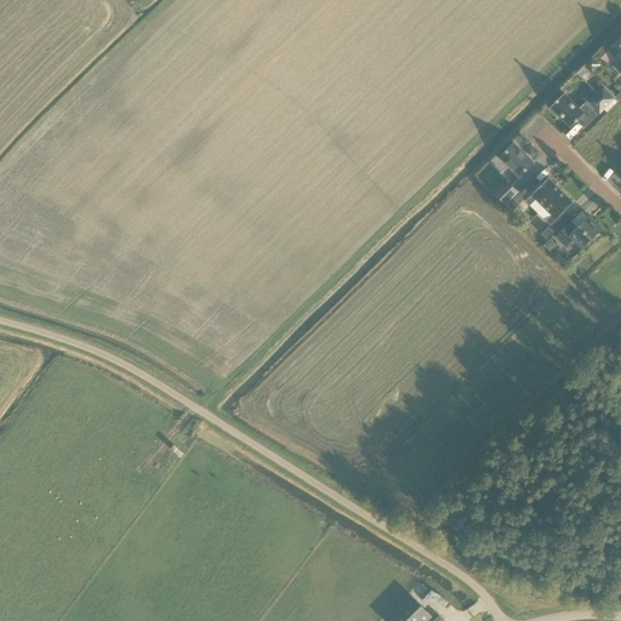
[(611,50),(610,51),(616,57),(617,56),(620,60),(620,38),(610,49),(611,50)]
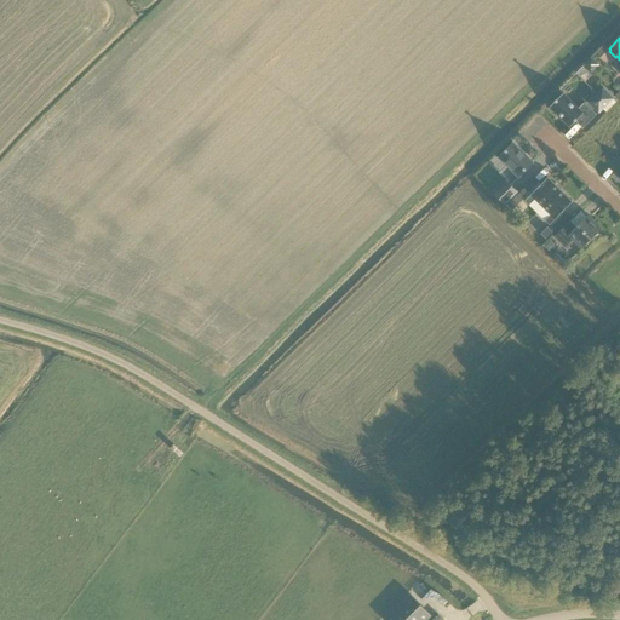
[(585,65),(592,73),(601,64),(592,57),(585,65)]
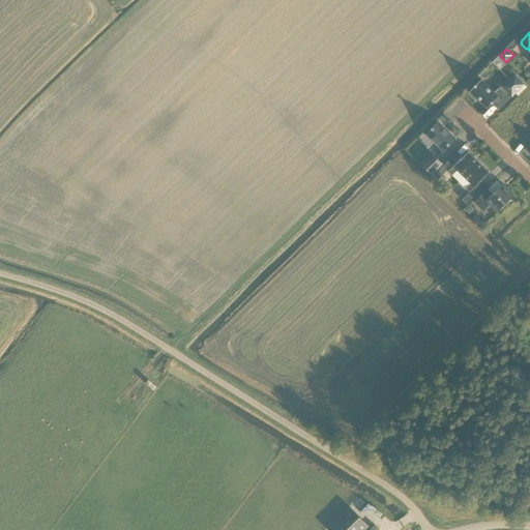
[(512,96),(524,85),(516,76),(504,87),(512,96)]
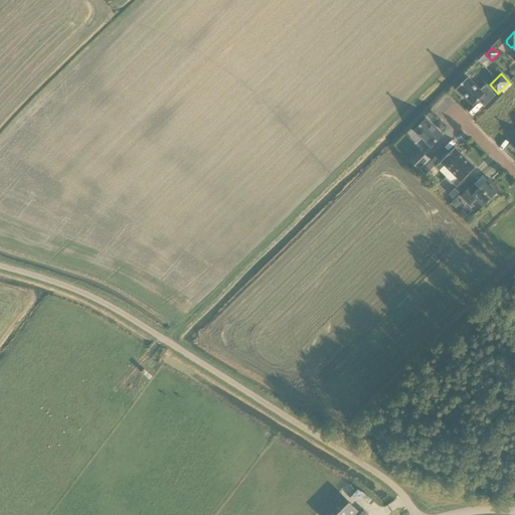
[(486,84),(481,90),(469,77),(457,89),(474,106),(479,101),(485,107),(496,95),(486,84)]
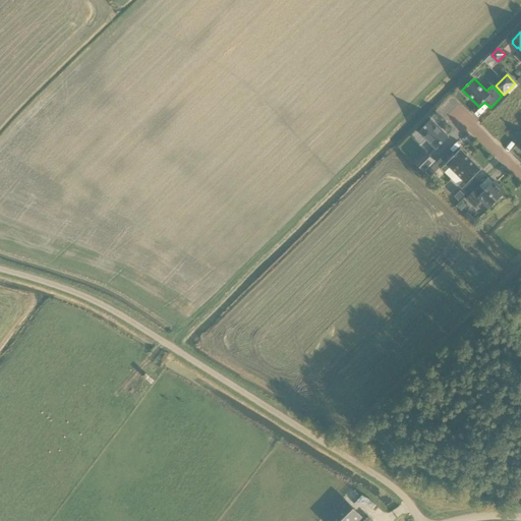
[(420,132),(437,149),(449,136),(431,120),(420,132)]
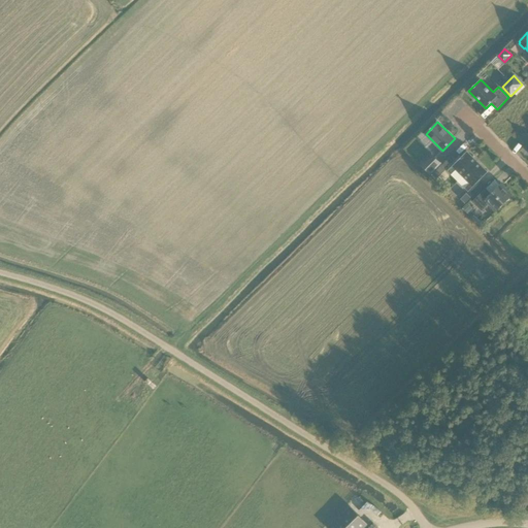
[(462,176),(477,162),(467,151),(448,170),(452,174),(456,170),(462,176)]
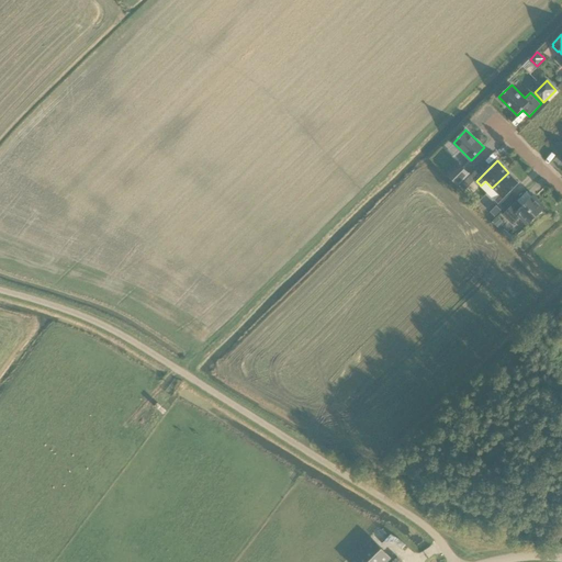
[(449,175),(459,184),(470,173),(460,164),(449,175)]
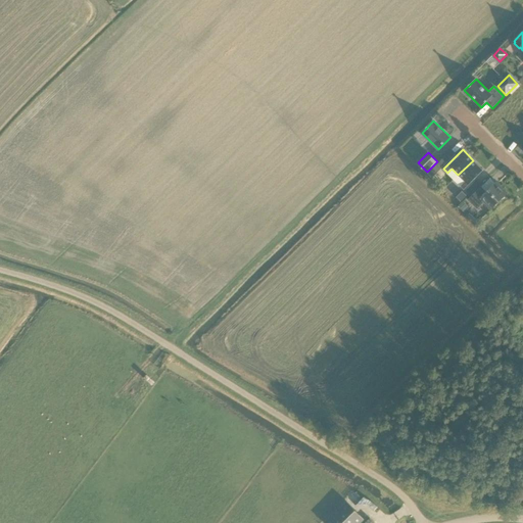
[(483,171),(473,160),(458,175),(465,182),(460,186),(464,190),(483,171)]
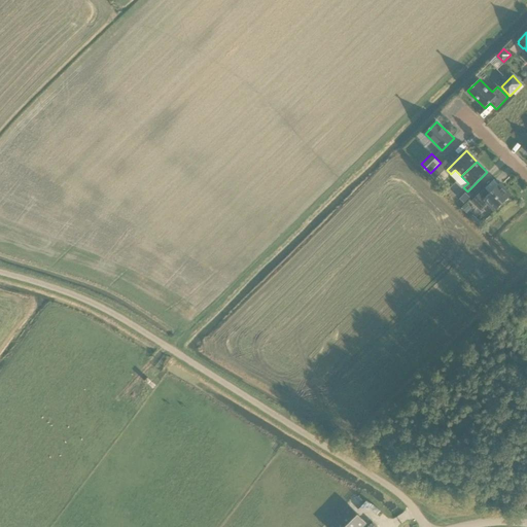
[(500,184),(491,194),(485,187),(471,201),(481,210),(488,203),(495,210),(511,195),(500,184)]
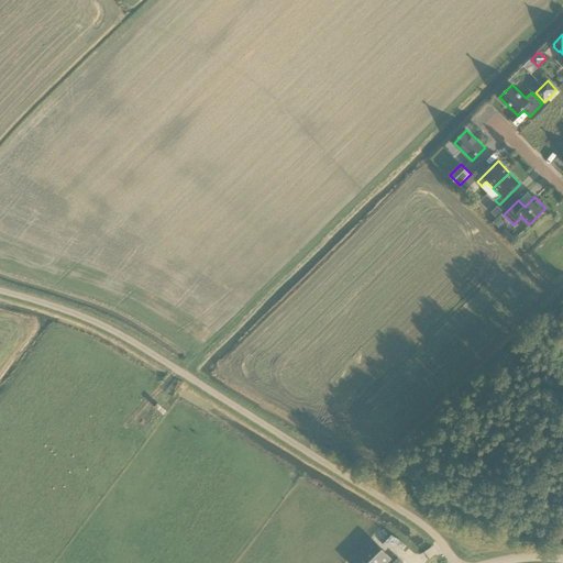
[(503,211),(498,207),(492,213),(496,218),(503,211)]
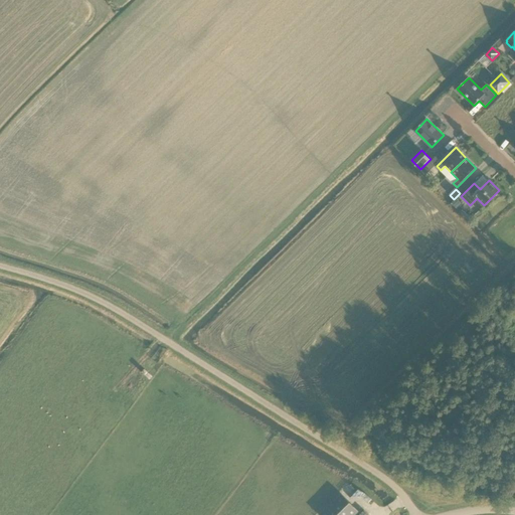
[(145,364),(133,380),(136,383),(133,387),(136,389),(151,369),(145,364)]
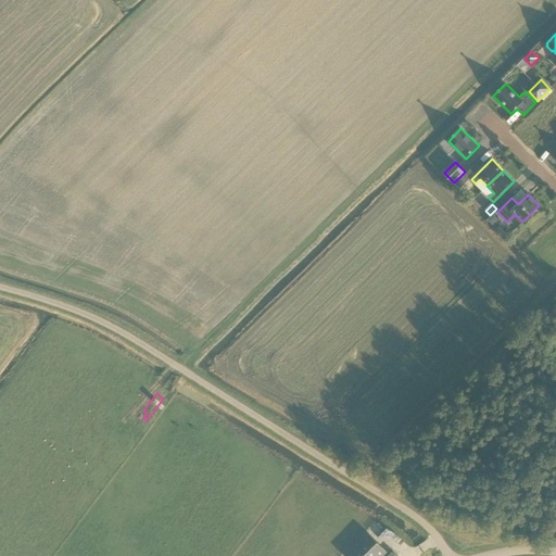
[(345,555),(383,555),(388,553),(369,533),(345,555)]
